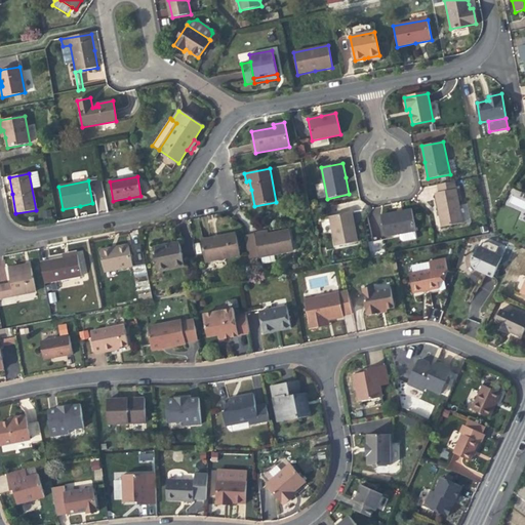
[(437,185),(438,193),(456,190),(455,182),(437,185)]
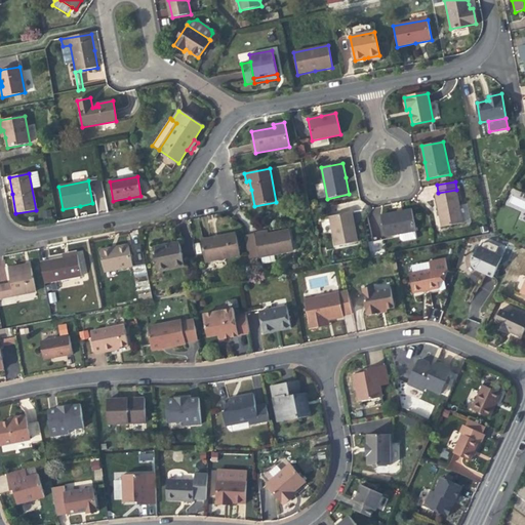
[(463,223),(456,190),(438,193),(435,194),(438,209),(441,228),(463,223)]
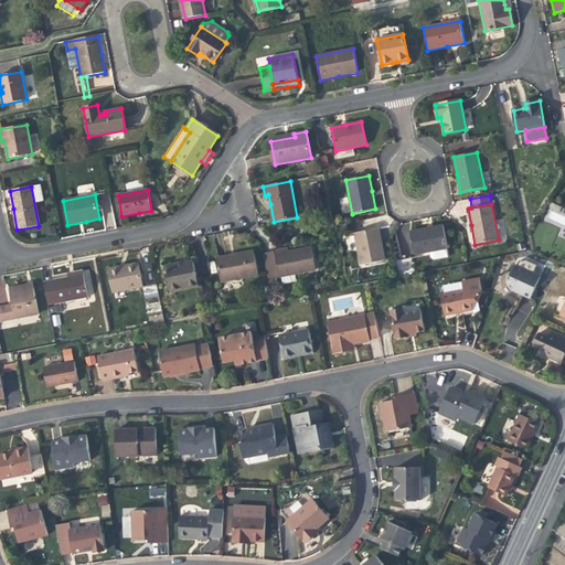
[(353,222),(345,224),(347,232),(354,231),(353,222)]
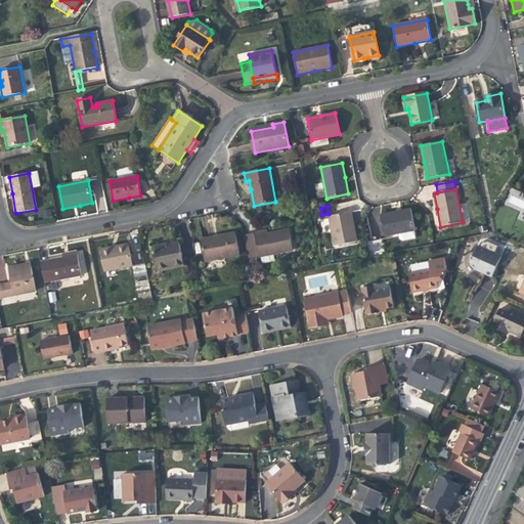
[(395,212),(380,215),(384,236),(415,230),(410,209),(395,212)]
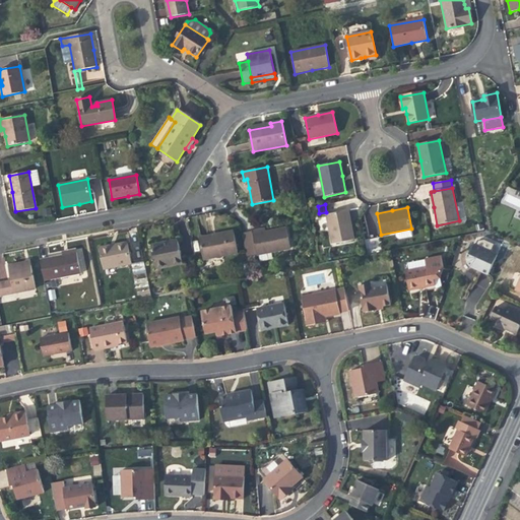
[(348,210),(326,214),(332,244),(354,240),(350,222),(348,210)]
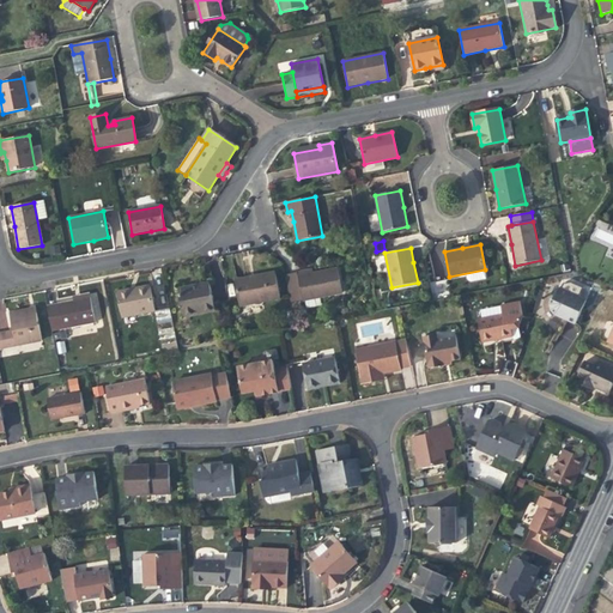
[(337,268),(313,273),(307,274),(305,269),(296,272),(302,302),(307,301),(320,298),(343,293),(337,268)]
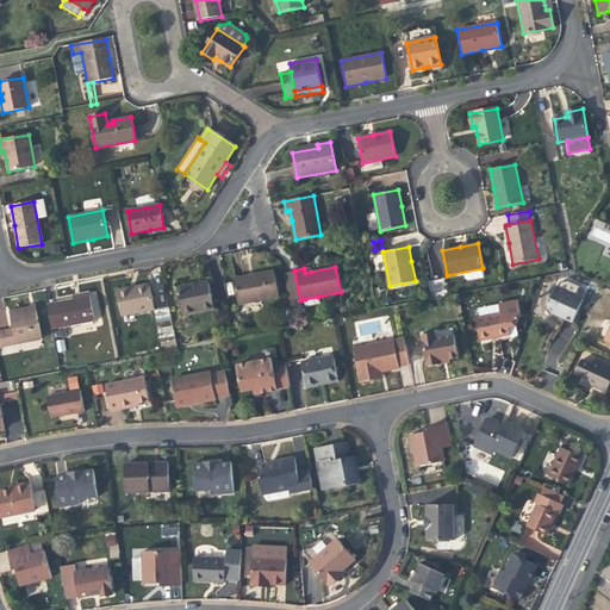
[(290,303),(300,300),(294,271),(284,273),(290,303)]
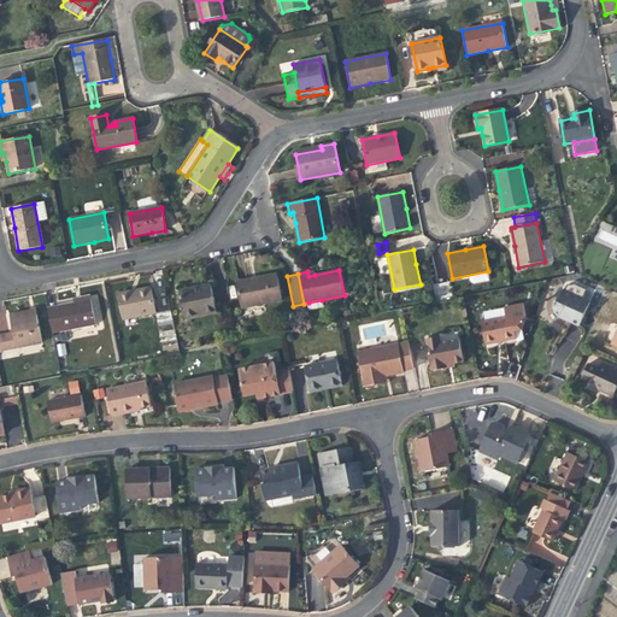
[(282,301),(277,277),(248,282),(247,280),(236,281),(242,310),(282,301)]
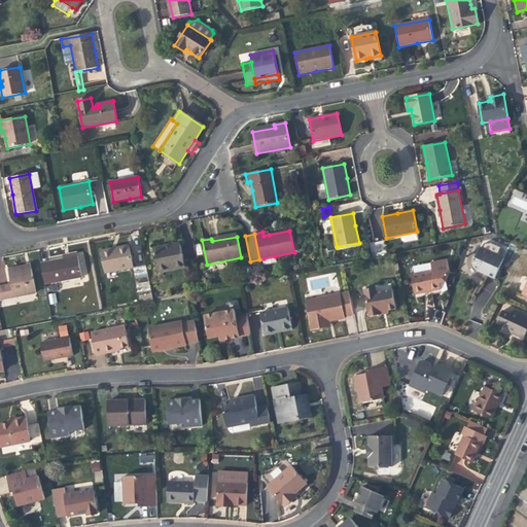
[(180,243),(170,245),(170,248),(167,248),(153,251),(157,273),(185,268),(180,243)]
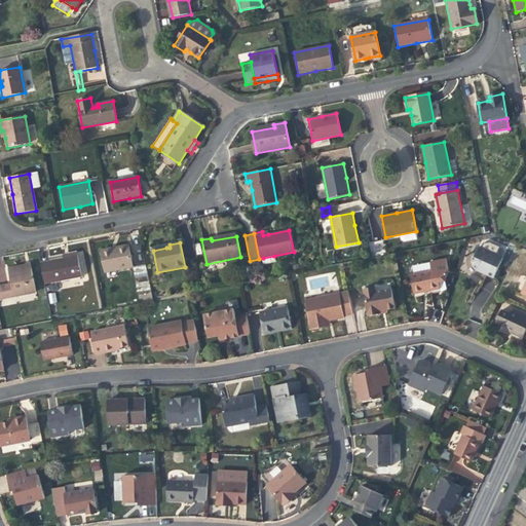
[(114,248),(101,251),(105,272),(133,267),(128,245),(114,248)]
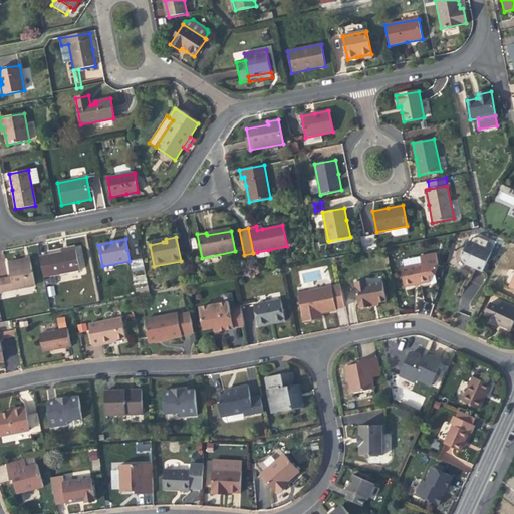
[(463,261),(469,266),(475,269),(483,272),(492,253),(468,242),(465,249),(464,248),(463,251),(462,256),(463,261)]
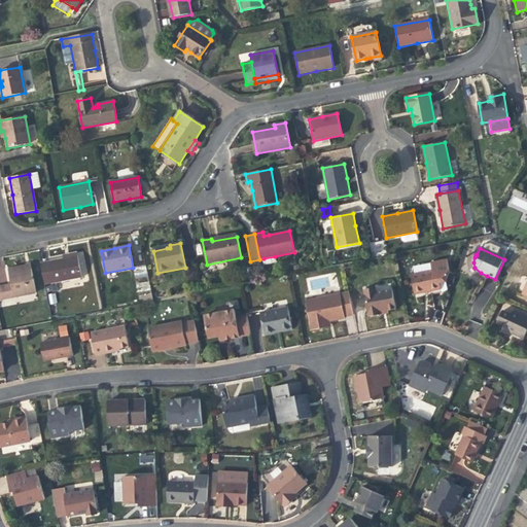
[(40,264),(44,285),(59,282),(81,278),(77,255),(60,259),(40,264)]
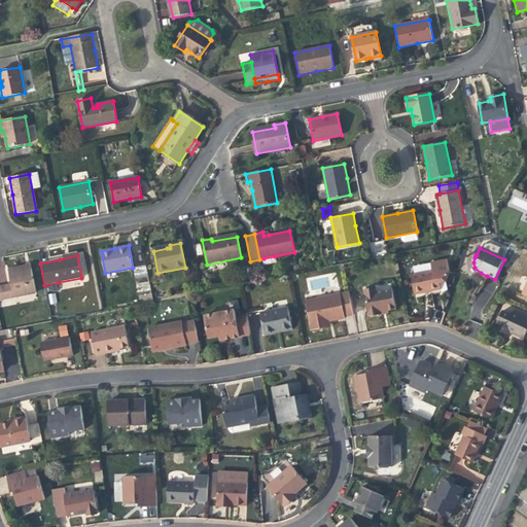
[(277,265),(275,256),(264,258),(265,267),(277,265)]
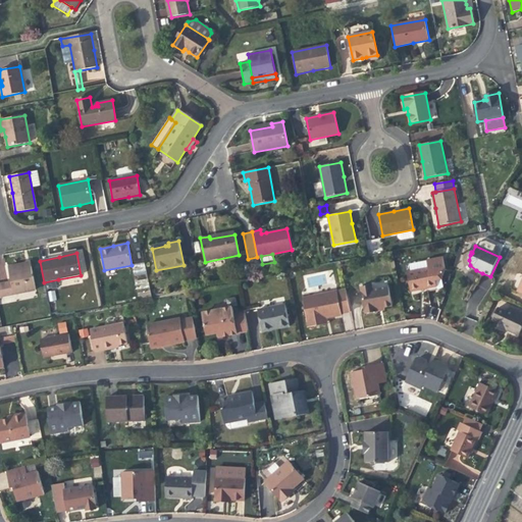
[(433,266),(436,279),(441,278),(446,268),(444,257),(427,260),(428,267),(433,266)]
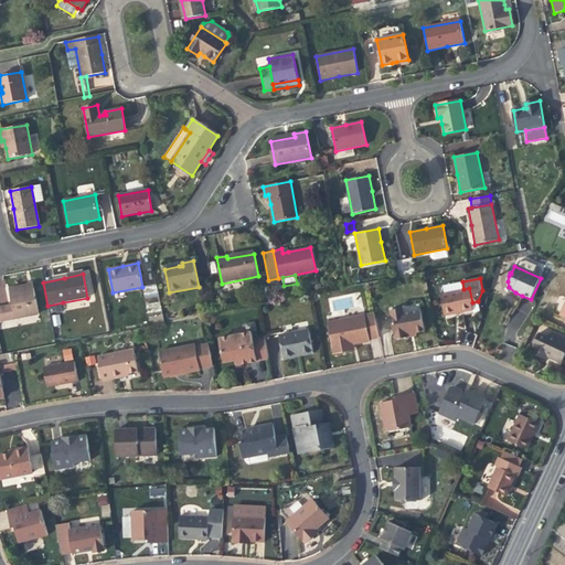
[(28,289),(27,285),(21,286),(9,289),(12,305),(0,307),(0,322),(39,315),(33,288),(28,289)]
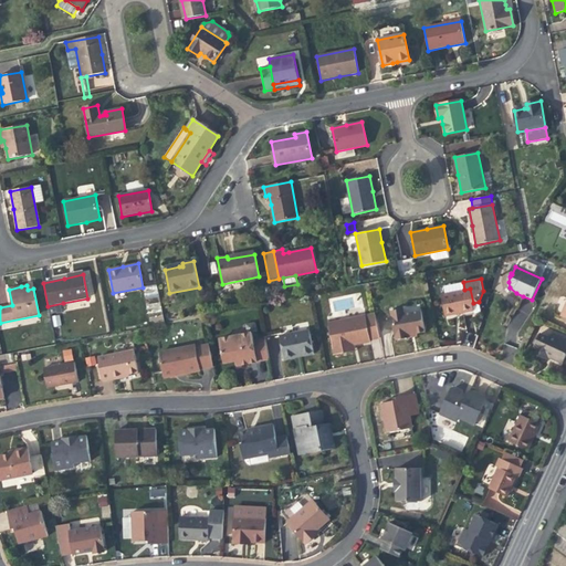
[(157,285),(144,286),(147,314),(160,313),(157,285)]
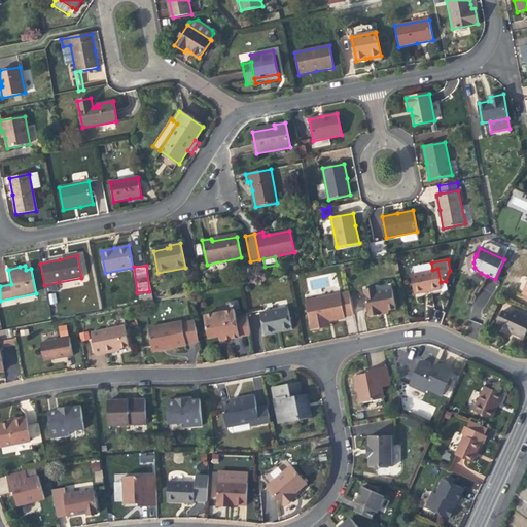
[(442,289),(441,282),(437,269),(432,270),(412,274),(415,293),(430,291),(442,289)]
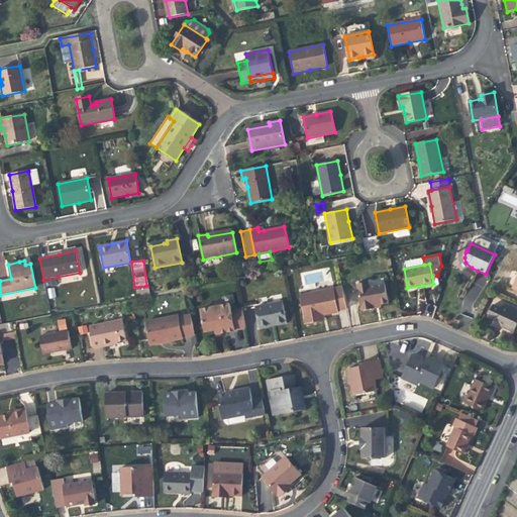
[(369,282),(356,284),(362,310),(374,308),(373,305),(381,304),(389,302),(385,283),(370,286),(369,282)]
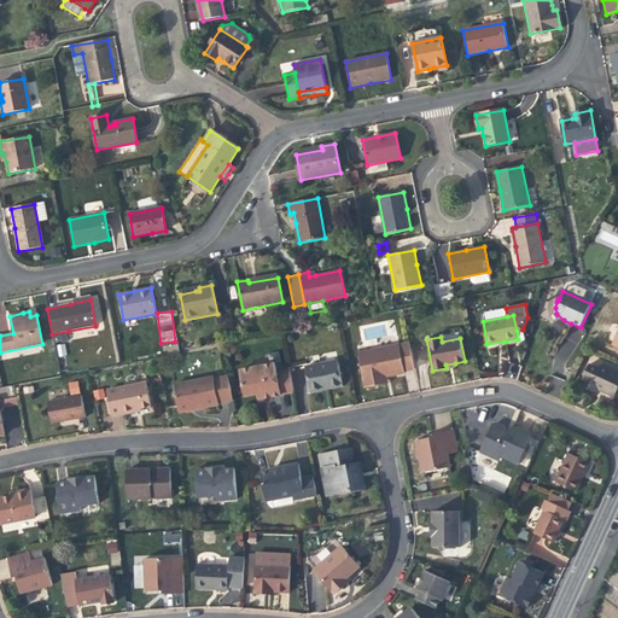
[(409,343),(357,353),(365,388),(378,385),(377,378),(385,375),(404,372),(403,371),(414,368),(409,343)]
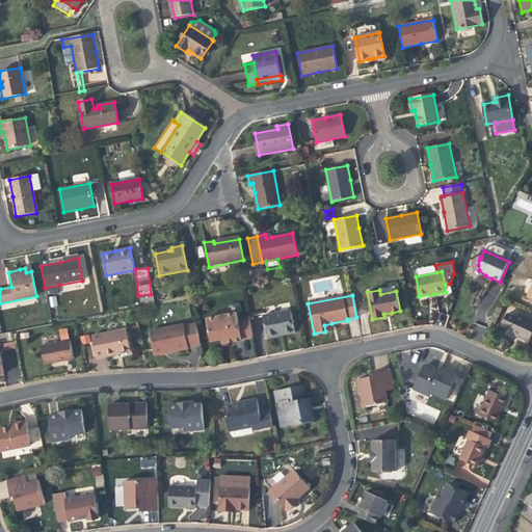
[(291,311),(263,316),(267,338),(281,335),(295,333),(291,311)]
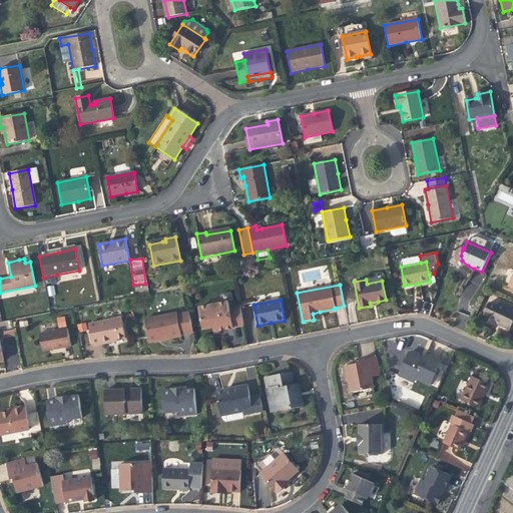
[(243,326),(239,308),(229,310),(227,303),(198,308),(202,329),(213,327),(218,326),(219,331),(243,326)]
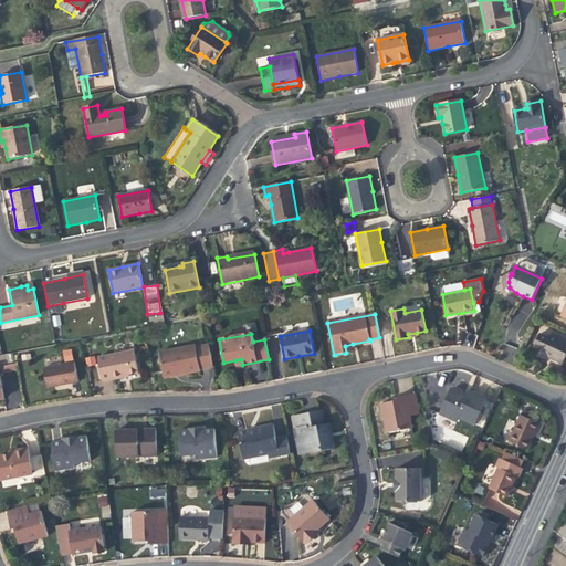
[(533,354),(547,360),(549,357),(553,359),(563,364),(565,356),(565,342),(551,336),(549,339),(541,336),(533,354)]
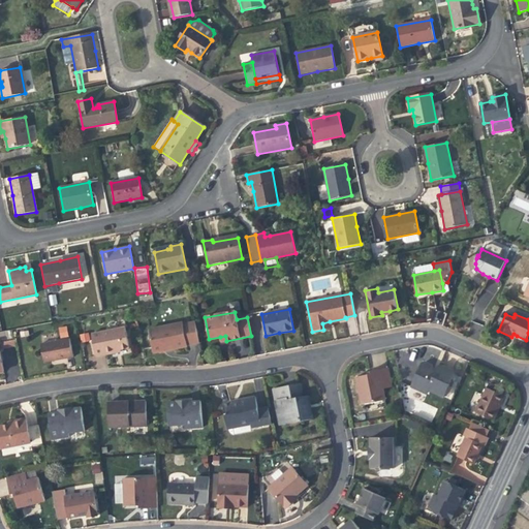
[(184,323),(150,330),(154,353),(165,351),(165,349),(174,347),(174,349),(188,346),(184,323)]
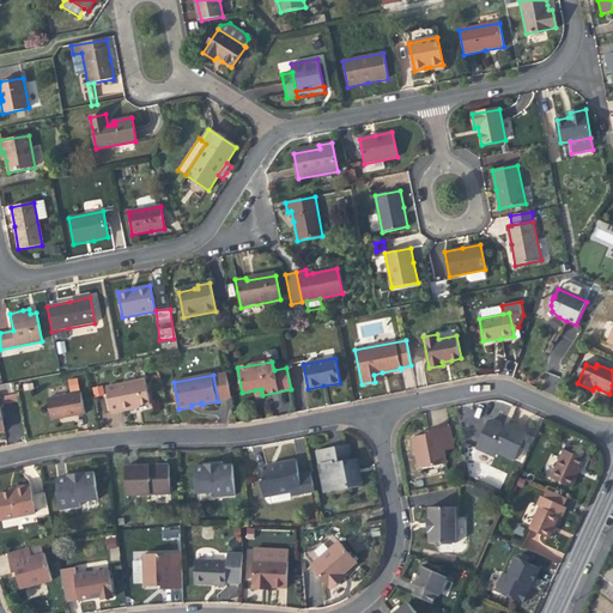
[(107,387),(111,413),(128,410),(134,408),(133,406),(150,402),(146,380),(107,387)]
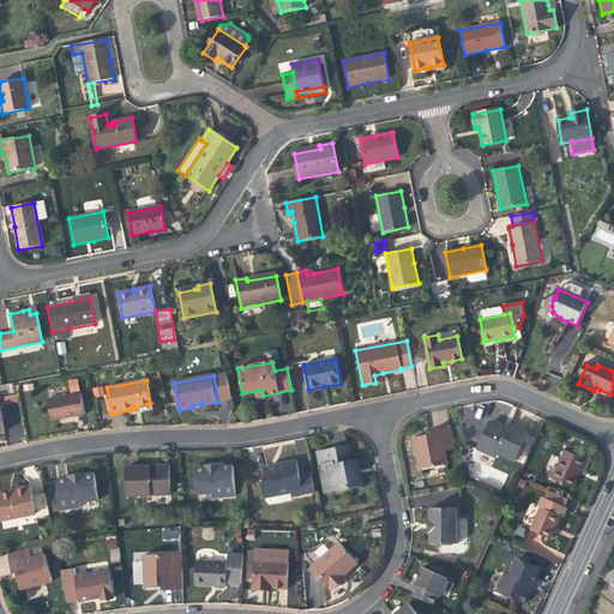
[(94,397),(104,396),(102,386),(92,387),(94,397)]
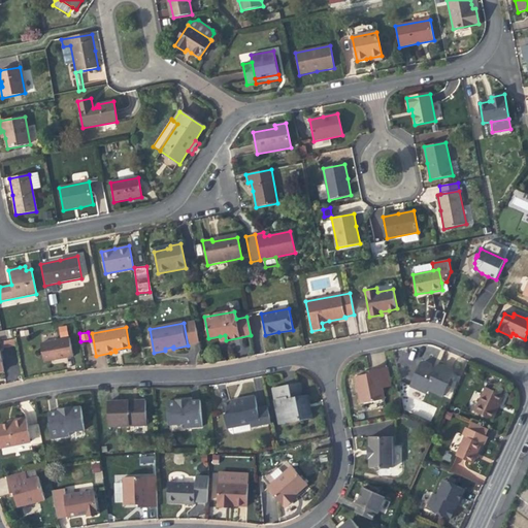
[(69,338),(41,343),(44,362),(60,359),(73,357),(69,338)]
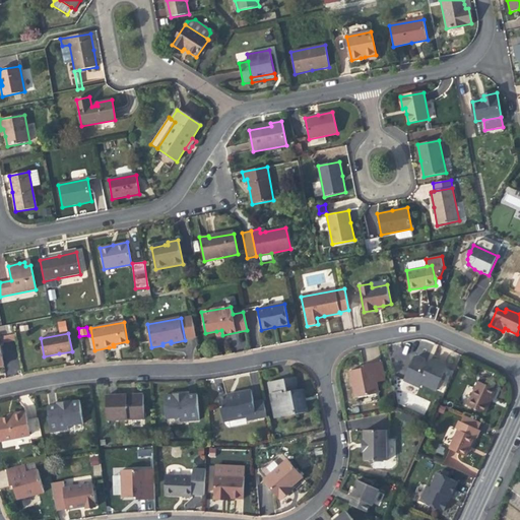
[(429,369),(427,368),(424,366),(425,365),(424,362),(417,359),(413,360),(404,382),(419,389),(421,385),(429,369)]
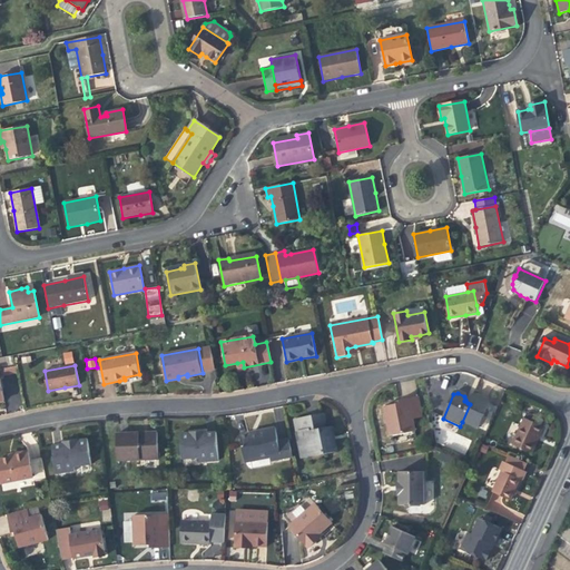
[(471,397),(468,403),(470,404),(462,422),(478,429),(488,405),(487,401),(482,399),(475,395),(471,397)]
